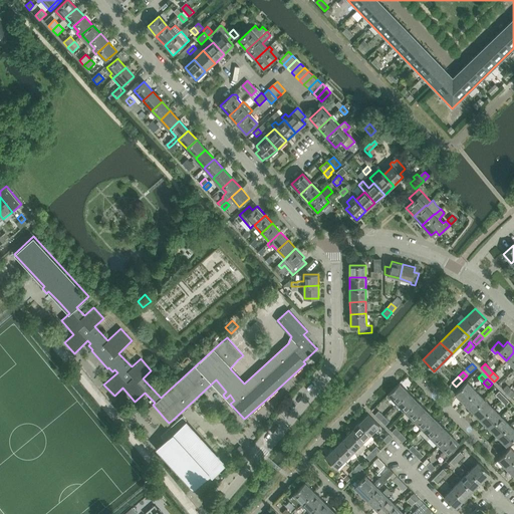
[(467,381),(455,394),(464,403),(476,391),(467,381)]
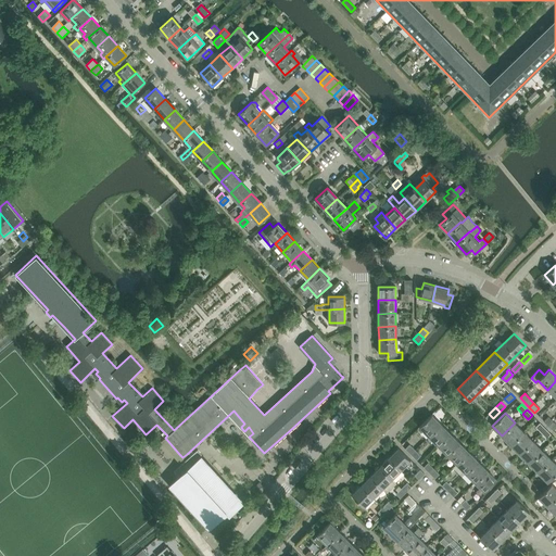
[(431,415),(419,427),(429,437),(441,424),(431,415)]
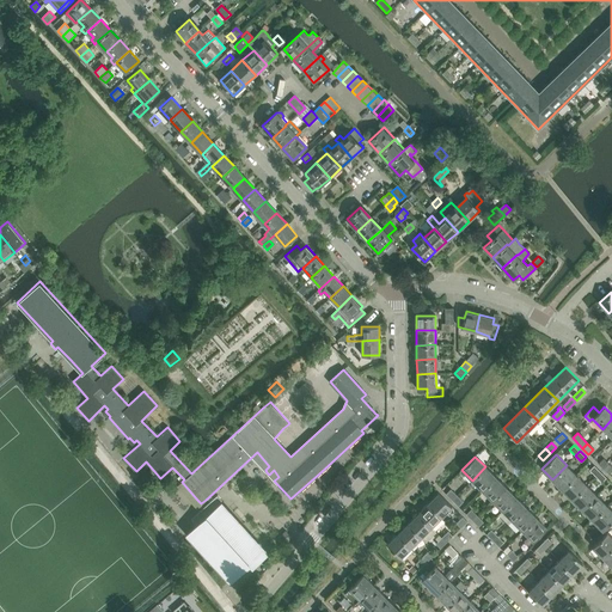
[(604,458),(598,463),(604,469),(609,464),(604,458)]
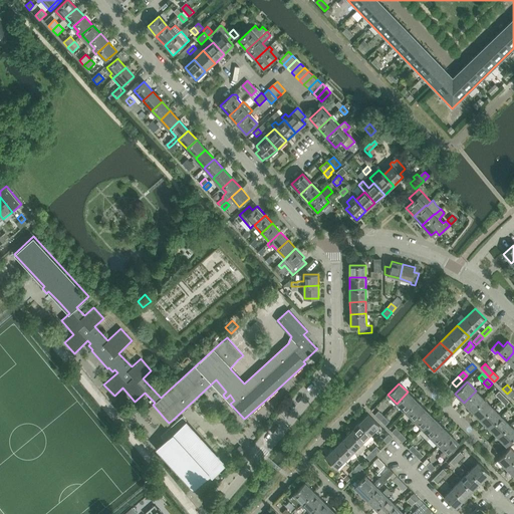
[(472,411),(484,399),(476,391),(464,403),(472,411)]
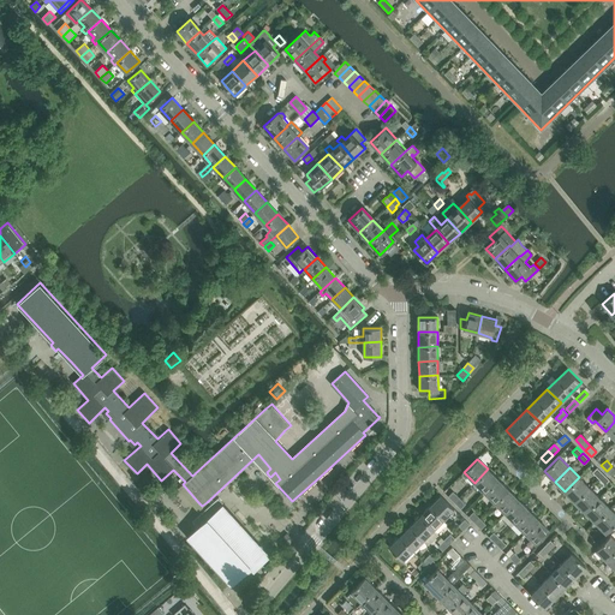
[(597,467),(592,472),(598,478),(603,473),(597,467)]
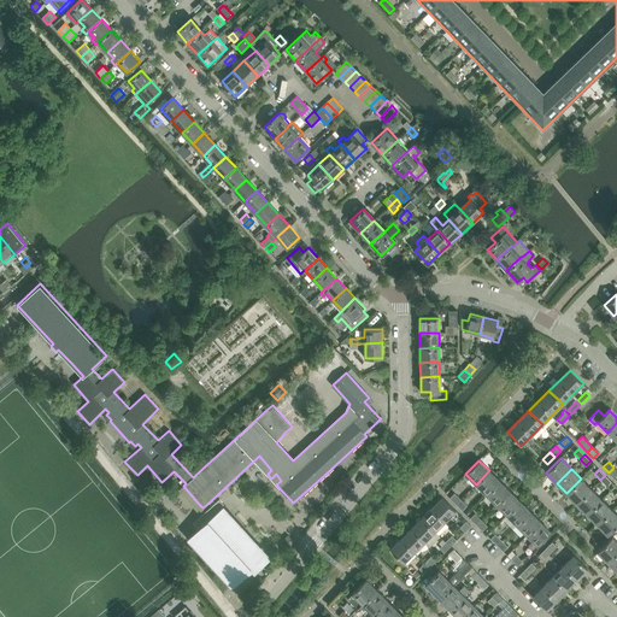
[(489,470),(476,485),(486,494),(500,481),(489,470)]
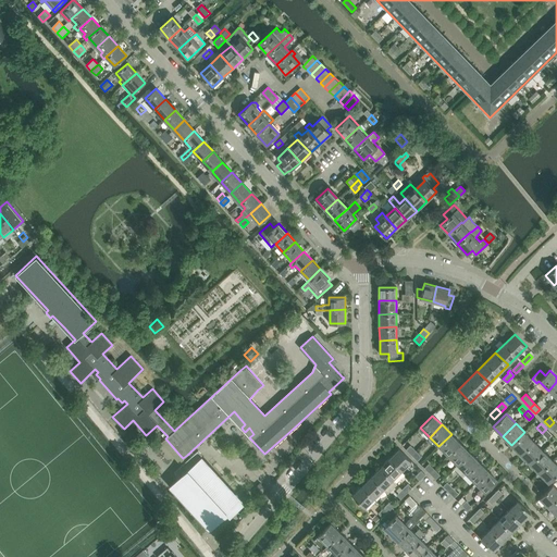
[(547,438),(552,434),(546,429),(542,433),(547,438)]
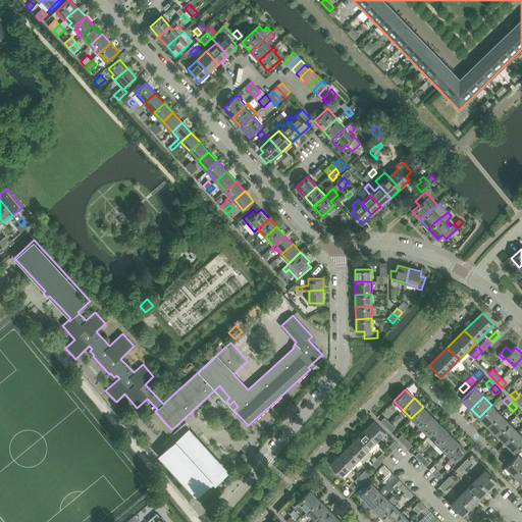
[(488,426),(501,414),(491,405),(479,417),(488,426)]
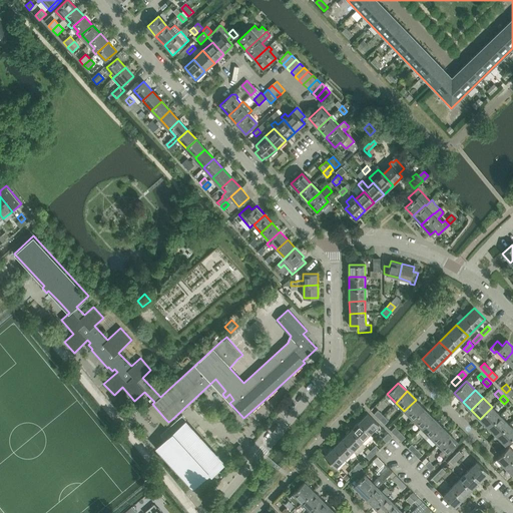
[(416,400),(404,411),(413,420),(424,408),(416,400)]
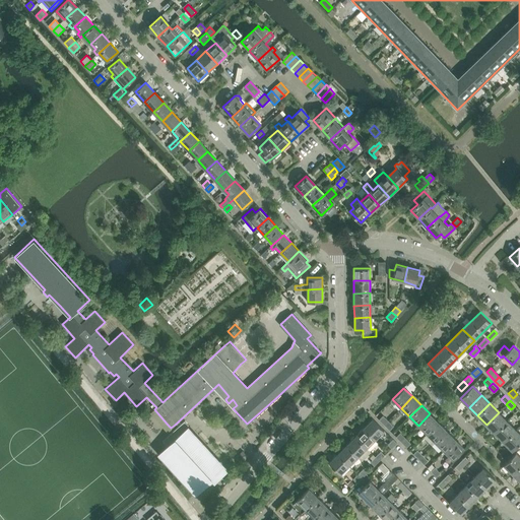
[(495,433),(507,420),(499,412),(486,425),(495,433)]
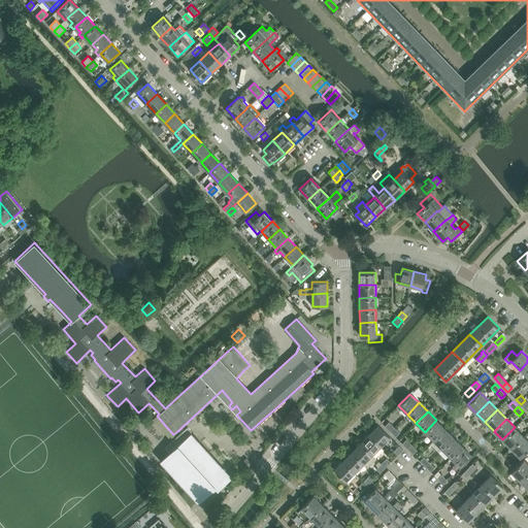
[(436,420),(425,432),(433,440),(446,429),(436,420)]
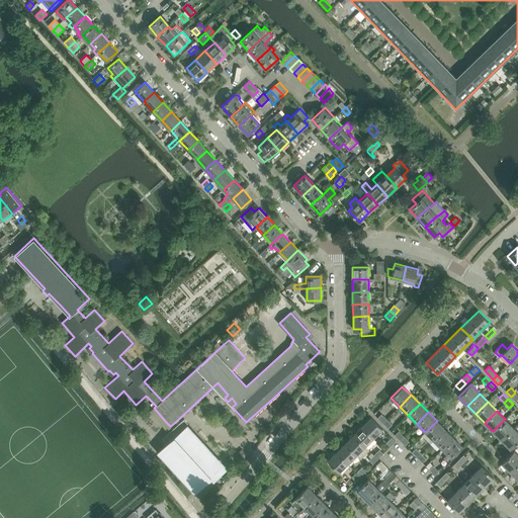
[(381,415),(377,418),(382,423),(386,420),(381,415)]
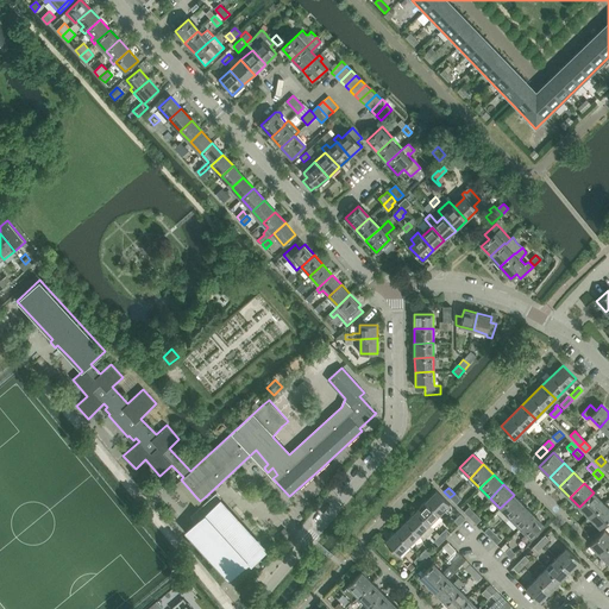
[(437,490),(426,501),(439,514),(450,504),(437,490)]
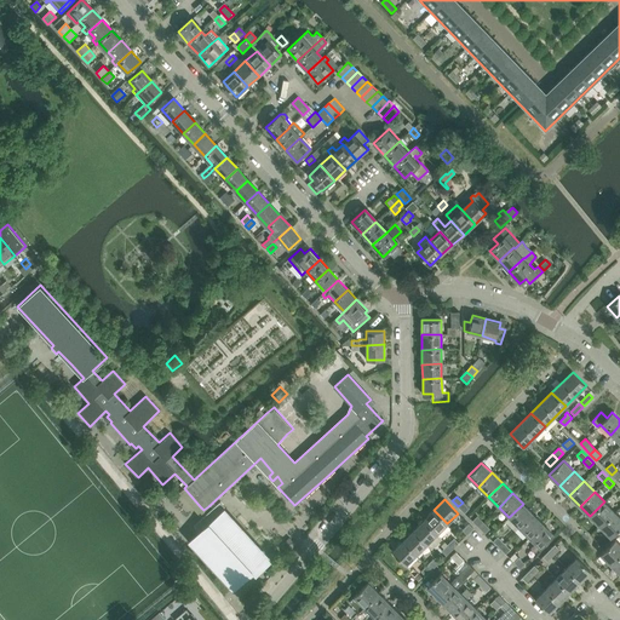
[(222,511),(220,511),(224,506),(219,501),(194,526),(200,532),(189,541),(233,590),(267,558),(222,511)]
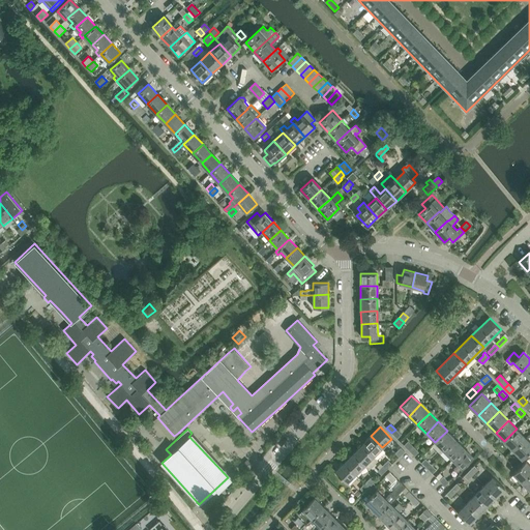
[(513,450),(526,438),(517,429),(504,441),(513,450)]
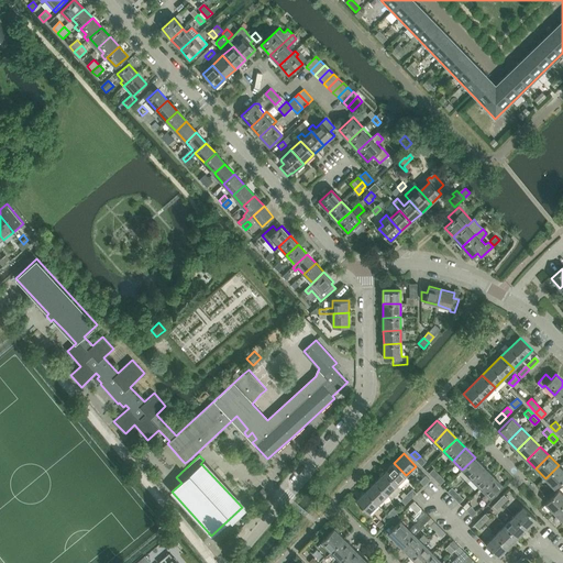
[(421,465),(424,461),(420,456),(416,460),(421,465)]
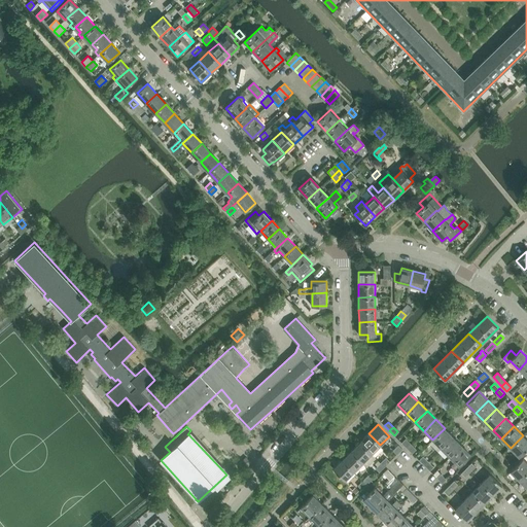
[(445,428),(432,440),(442,449),(453,436),(445,428)]
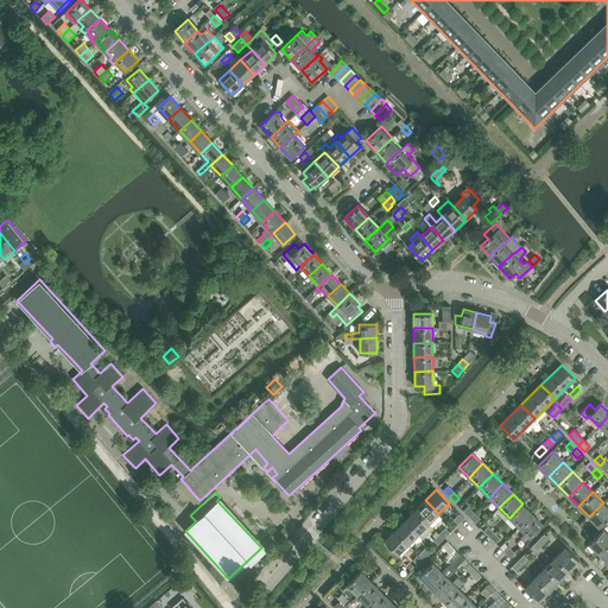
[(425,500),(416,510),(429,524),(438,513),(425,500)]
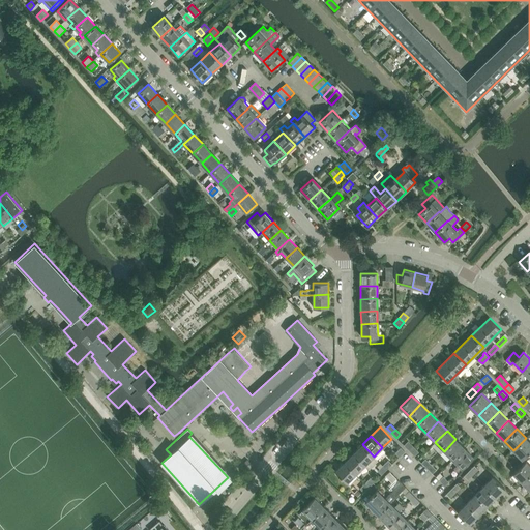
[(523,460),(529,451),(529,442),(526,438),(513,450),(523,460)]
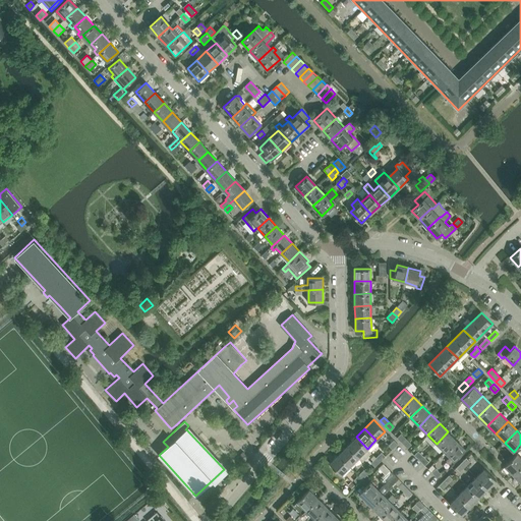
[(437,444),(440,447),(445,452),(457,441),(448,431),(437,444)]
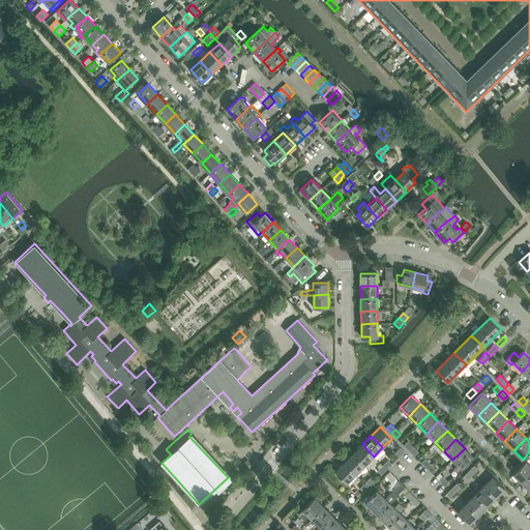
[(408,441),(404,445),(409,450),(413,446),(408,441)]
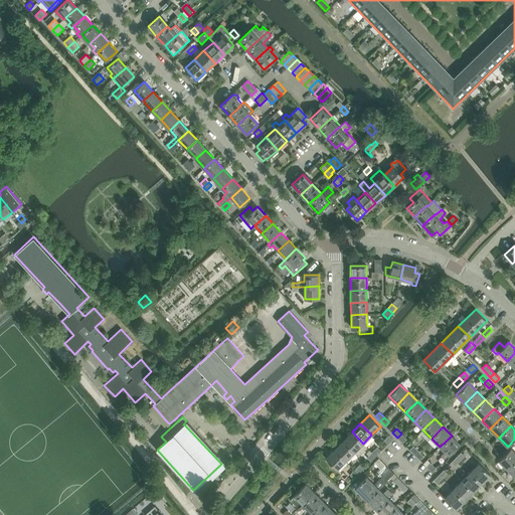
[(352,432),(343,441),(354,452),(363,444),(352,432)]
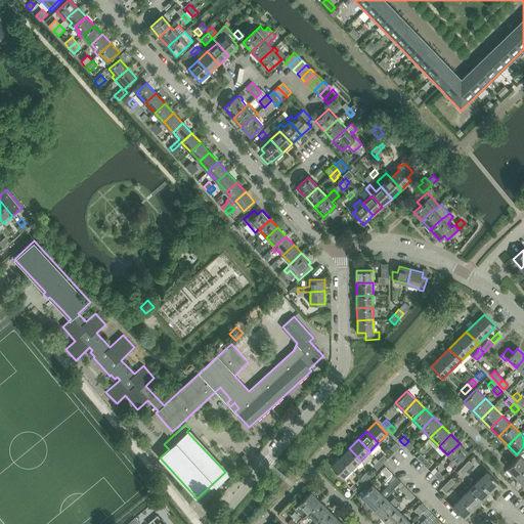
[(410,451),(413,447),(408,441),(404,445),(410,451)]
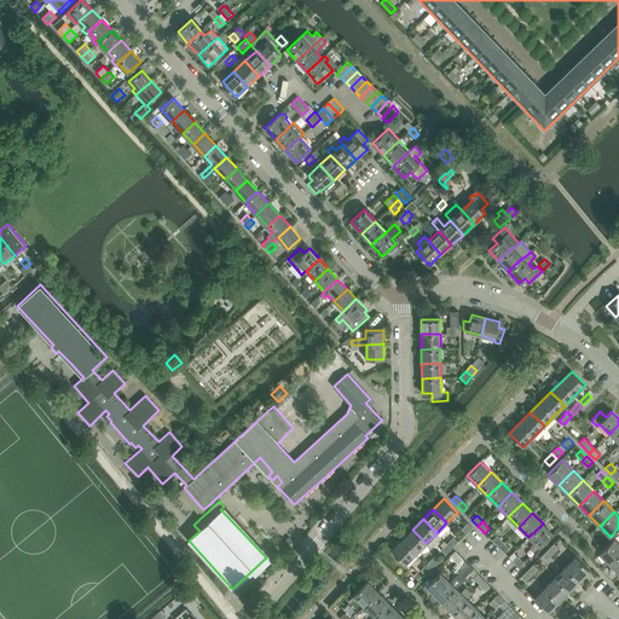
[(462,530),(466,534),(473,527),(468,522),(462,530)]
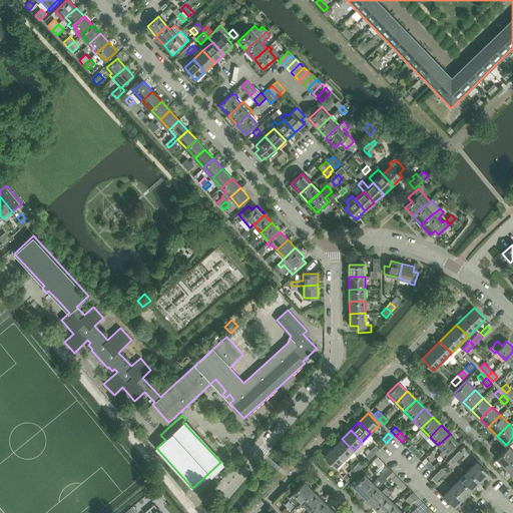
[(447,454),(458,443),(450,434),(438,445),(447,454)]
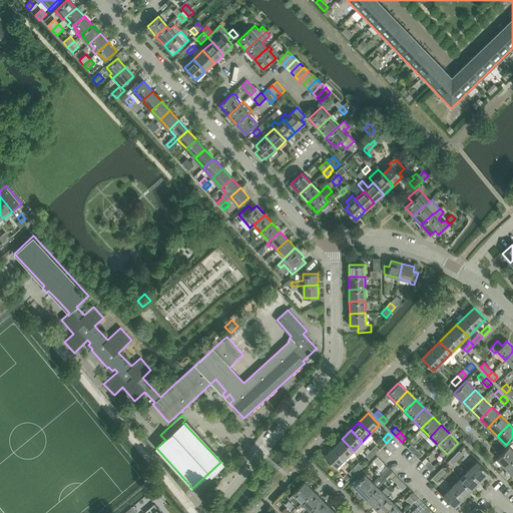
[(342,439),(333,448),(345,459),(353,450),(342,439)]
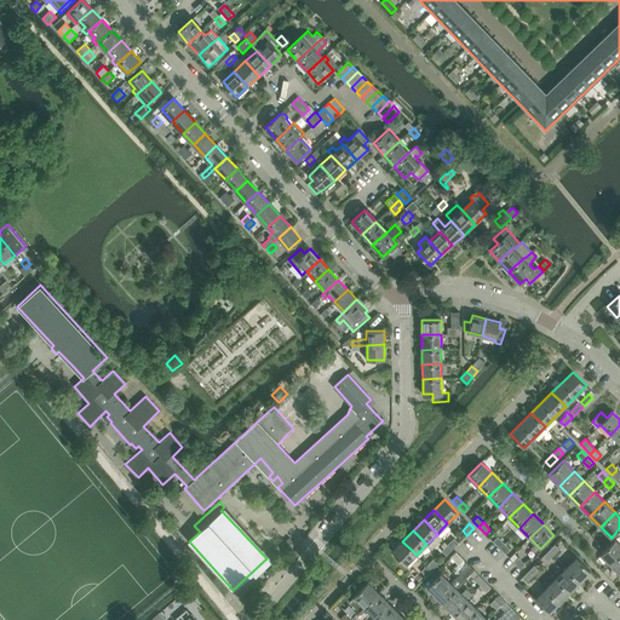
[(498,537),(493,541),(499,547),(504,543),(498,537)]
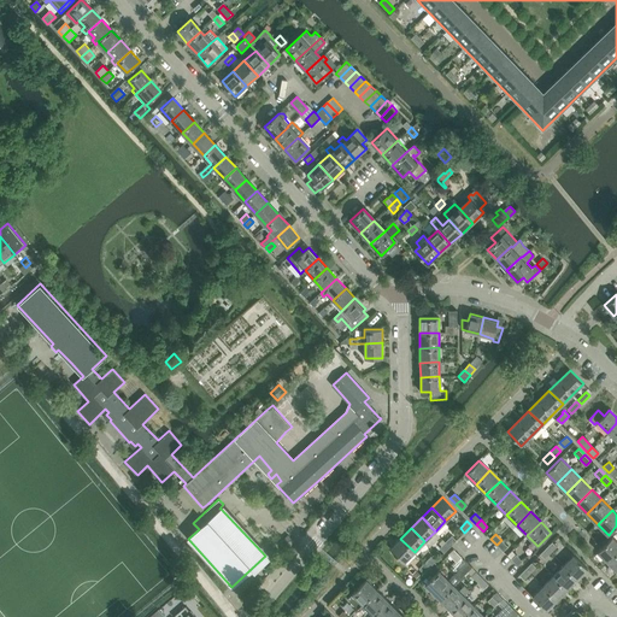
[(288,535),(280,542),(286,550),(294,542),(288,535)]
